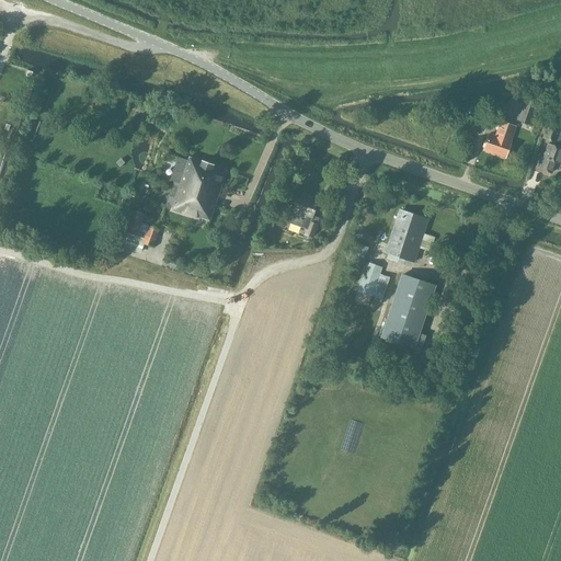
[(516,119),(529,124),(538,101),(525,96),(516,119)]
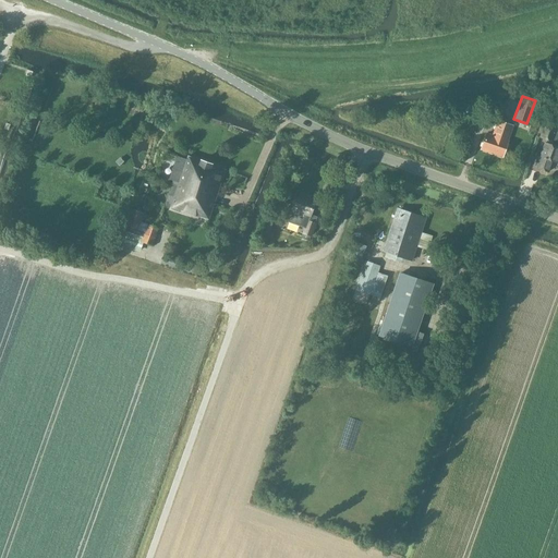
[(481,149),(504,157),(513,125),(498,120),(493,134),(487,132),(481,149)]
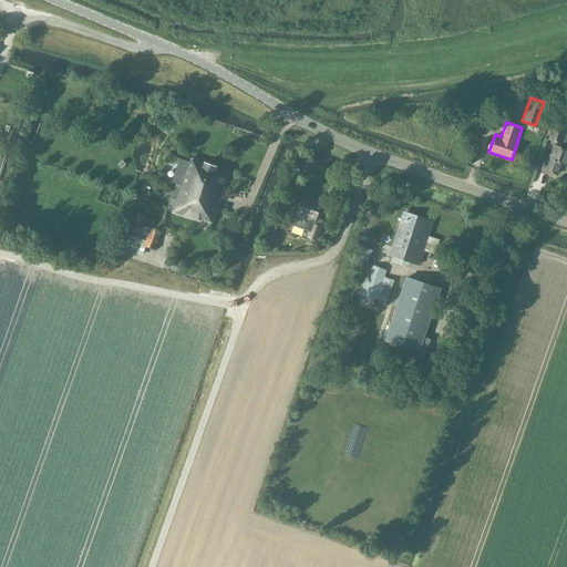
[(548,140),(562,144),(566,129),(554,124),(548,140)]
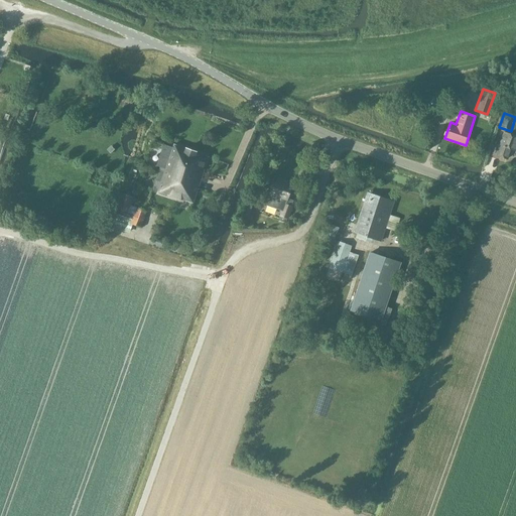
[(497,155),(507,159),(510,149),(515,150),(515,145),(515,135),(505,132),(497,155)]
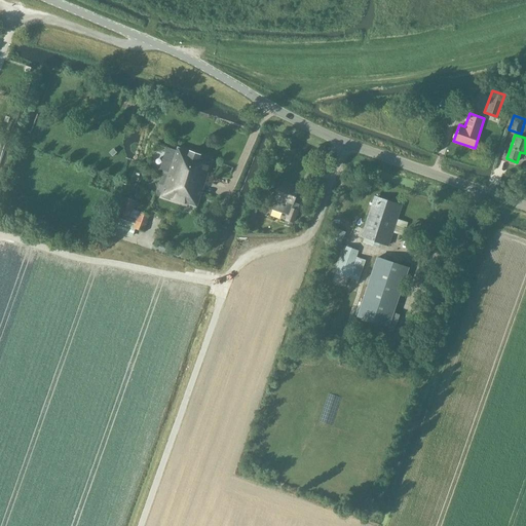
[(160,197),(187,207),(188,204),(195,207),(197,207),(212,160),(177,147),(176,151),(167,148),(159,170),(163,171),(155,194),(160,196),(160,197)]
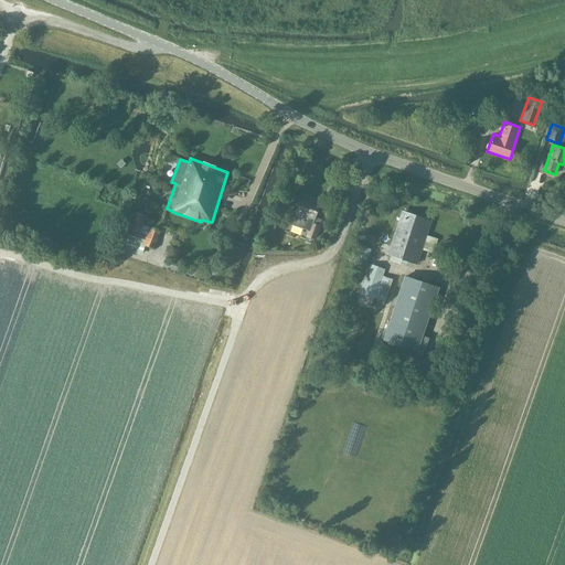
[(349,191),(340,189),(332,211),(341,213),(349,191)]
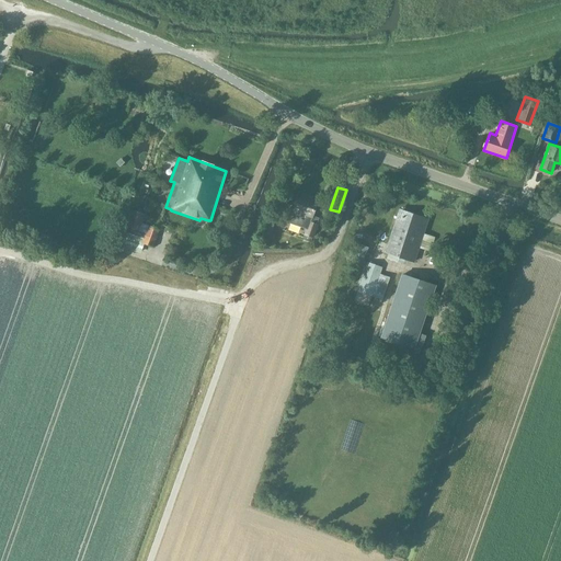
[(304,240),(310,242),(312,238),(313,239),(318,225),(310,222),(318,203),(299,196),(294,210),(290,209),(286,222),(306,230),(304,236),(305,236),(304,240)]
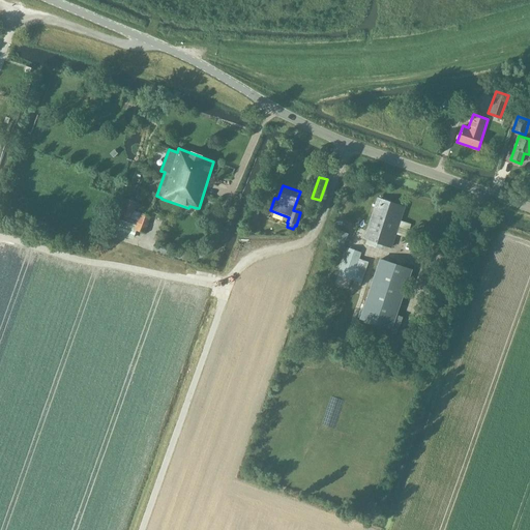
[(115,234),(133,240),(136,231),(145,234),(151,216),(135,211),(138,203),(126,199),(115,234)]
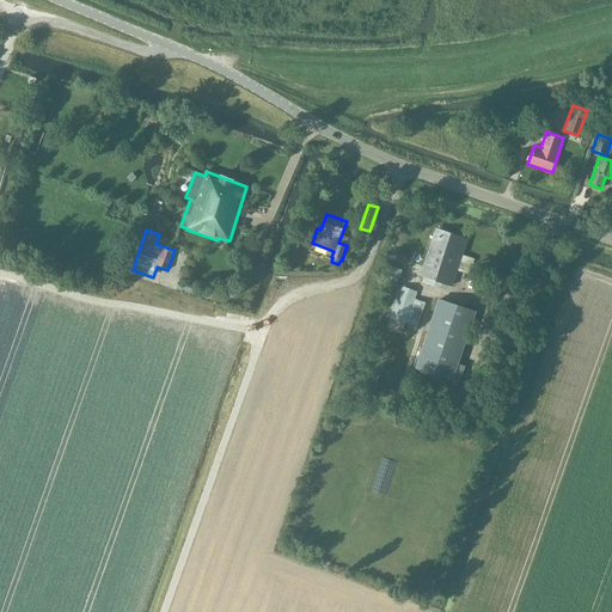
[(463,254),(454,251),(459,237),(442,231),(438,245),(432,244),(420,276),(452,287),(457,270),(463,254)]
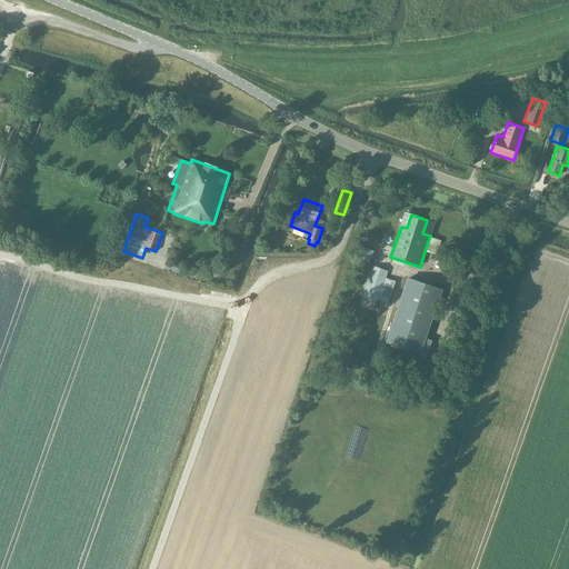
[(269,228),(275,230),(279,218),(272,217),(269,228)]
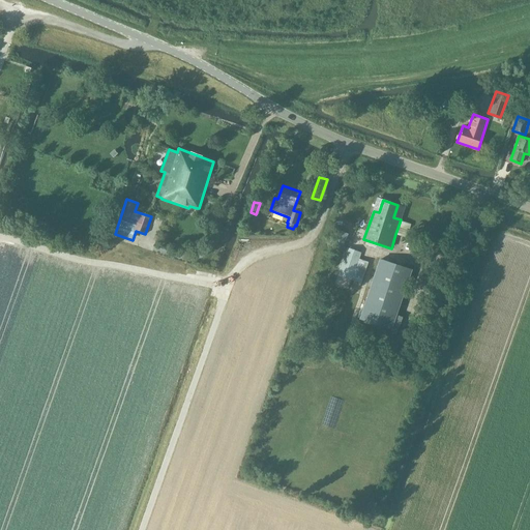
[(328,243),(344,249),(347,241),(331,235),(328,243)]
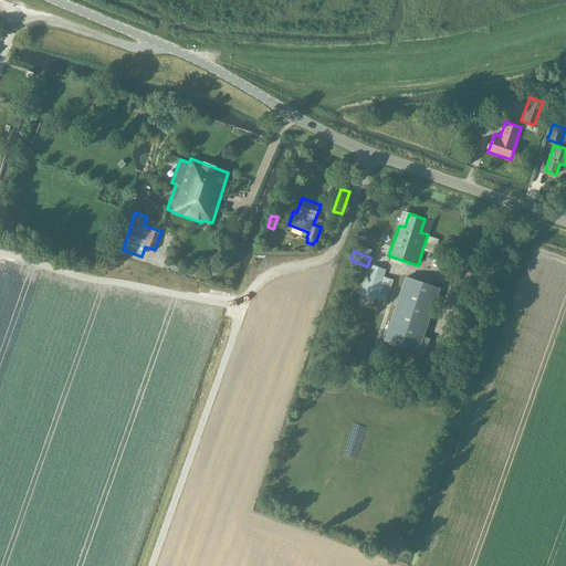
[(360,293),(385,302),(392,281),(384,278),(386,270),(370,265),(360,293)]
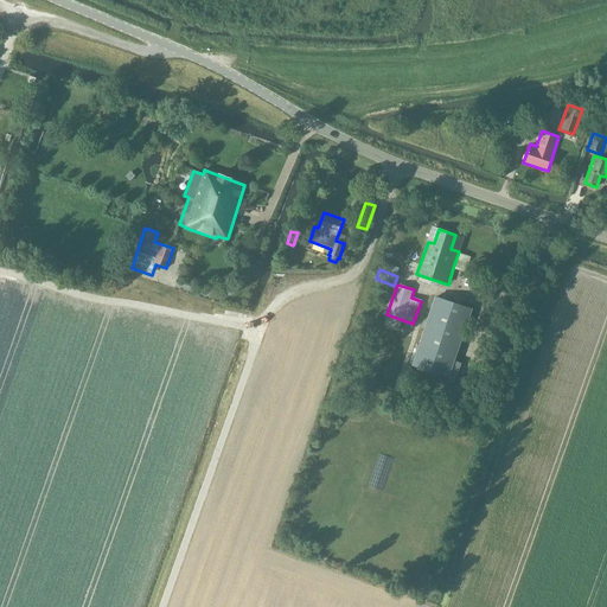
[(447,378),(454,381),(461,363),(454,360),(471,310),(435,298),(413,366),(448,377),(447,378)]
